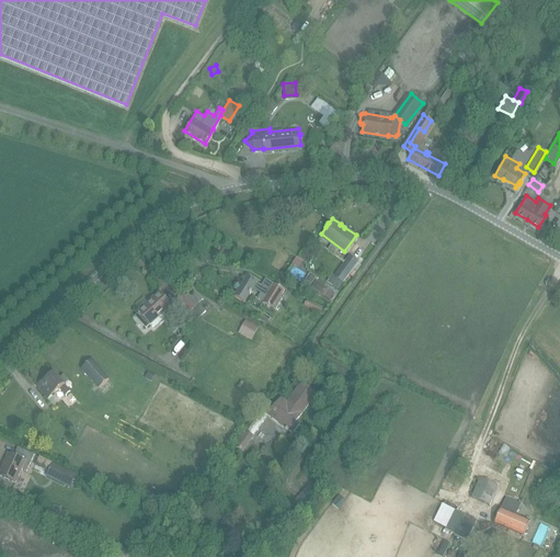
[(342,280),(356,259),(349,253),(334,274),(342,280)]
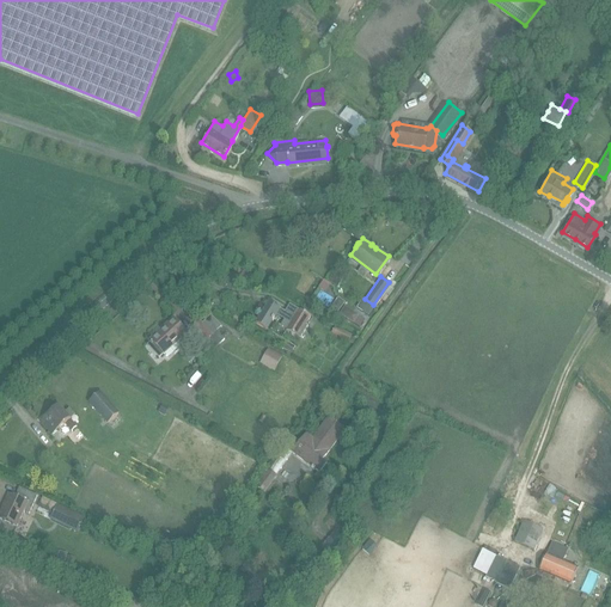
[(286,327),(299,335),(306,322),(304,320),(309,313),(299,306),(294,312),(288,308),(286,311),(283,310),(285,308),(268,299),(255,320),(267,326),(276,312),(289,320),(286,327)]
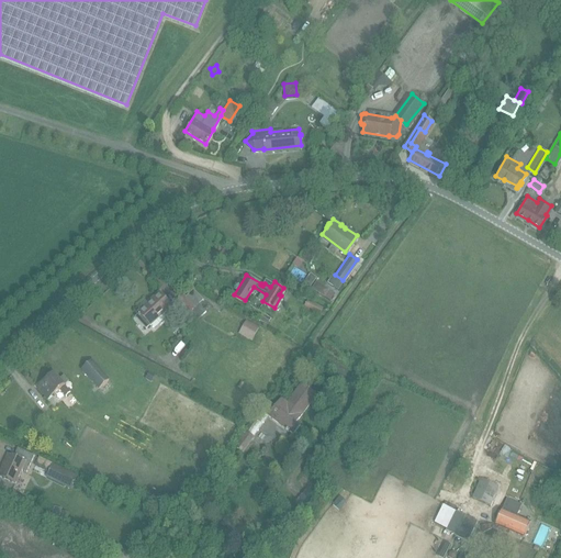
[(137,309),(138,311),(135,314),(145,325),(149,322),(170,303),(158,290),(137,309)]
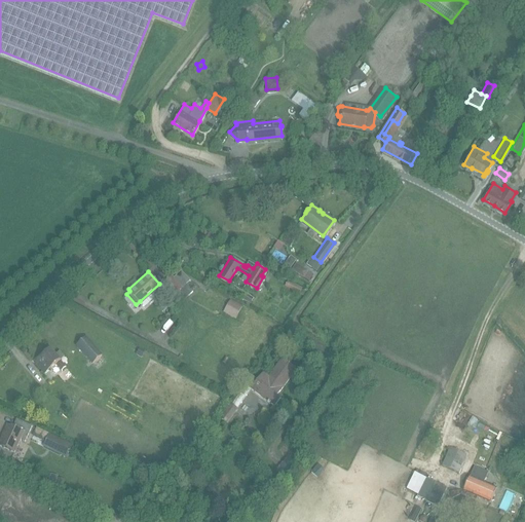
[(182,285),(173,274),(171,273),(165,277),(183,297),(192,289),(186,282),(182,285)]
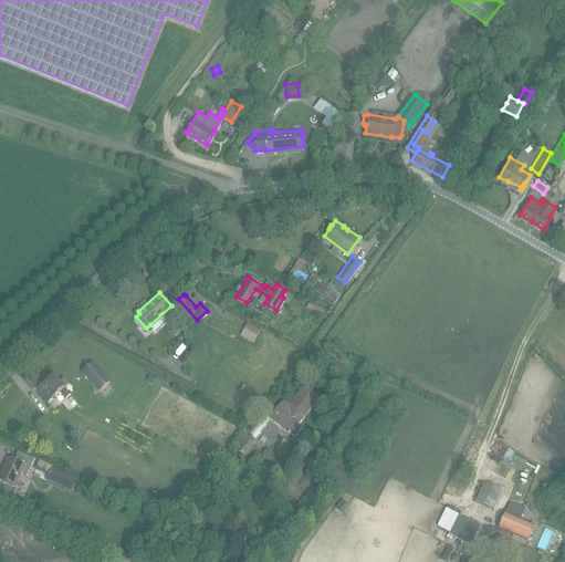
[(312,299),(307,306),(323,314),(326,309),(312,299)]
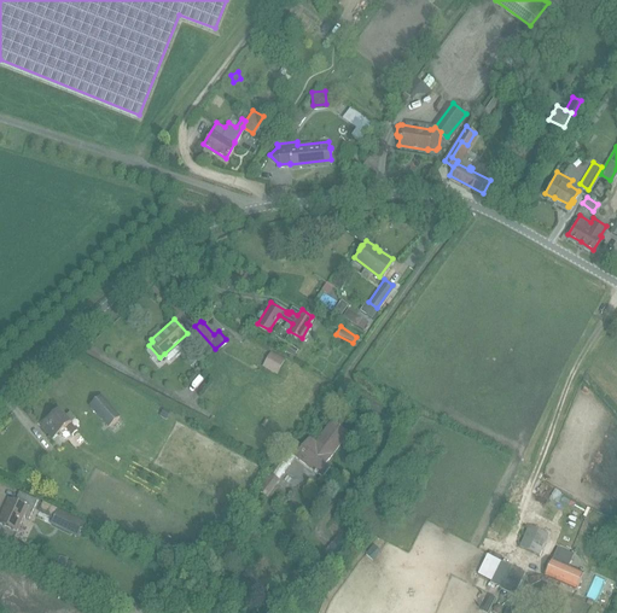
[(265,358),(278,366),(284,356),(271,349),(265,358)]
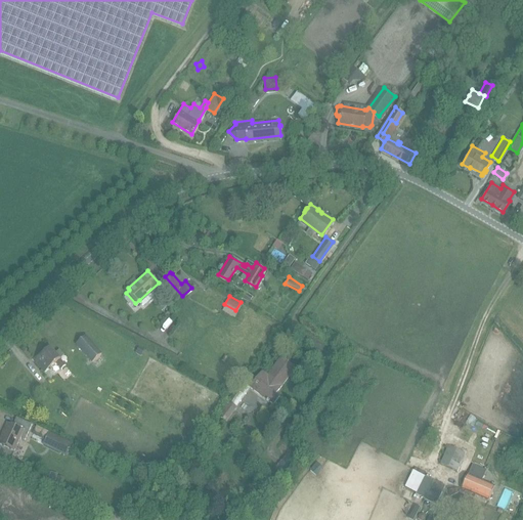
[(76,342),(91,359),(100,351),(85,334),(76,342)]
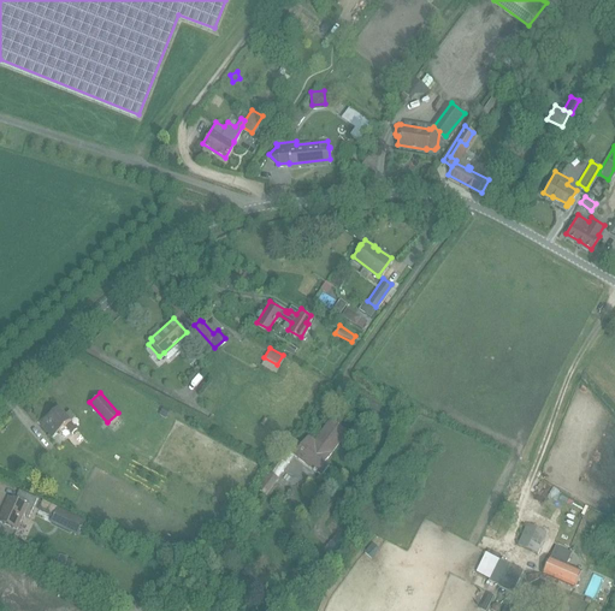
[(69,408),(64,413),(58,405),(46,415),(47,416),(40,422),(52,434),(58,428),(65,423),(71,431),(76,426),(70,419),(75,414),(69,408)]
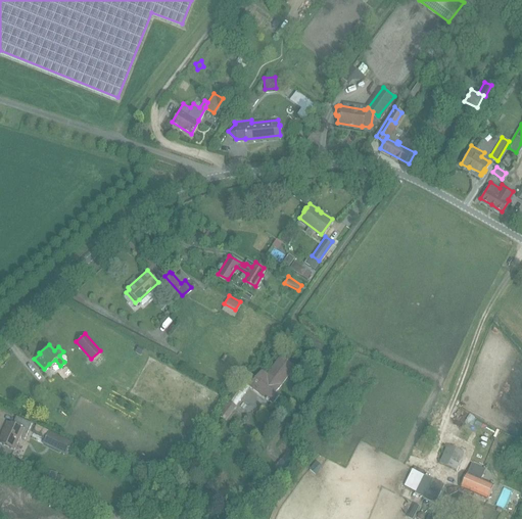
[(249,370),(242,379),(266,396),(266,397),(268,398),(268,397),(272,400),(279,392),(275,389),(293,365),(280,355),(273,364),(277,367),(271,375),(261,368),(255,375),(249,370)]
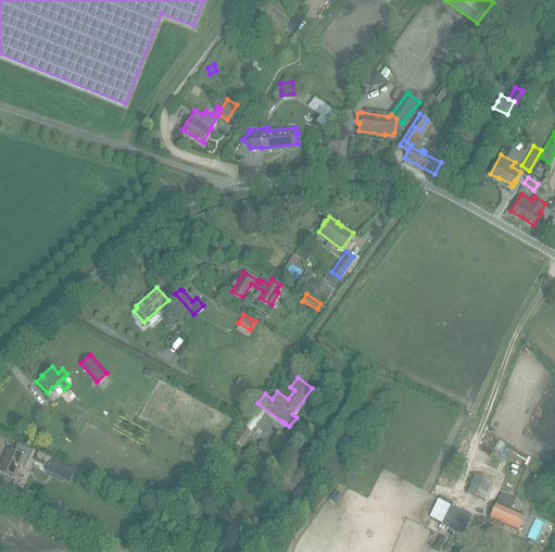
[(231,439),(237,443),(249,427),(243,423),(231,439)]
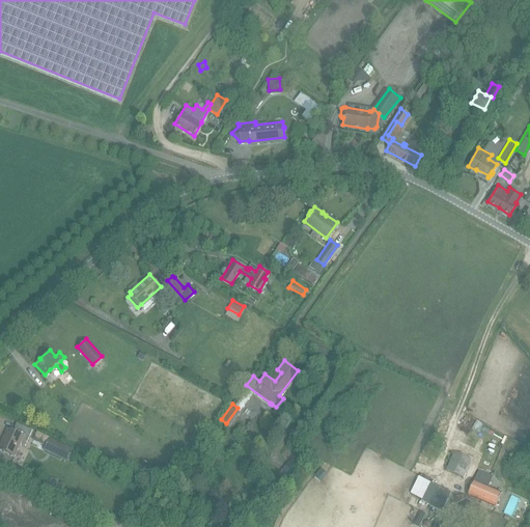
[(0,448),(14,454),(20,441),(24,443),(31,427),(16,420),(12,428),(6,425),(2,433),(4,434),(0,441),(0,448)]
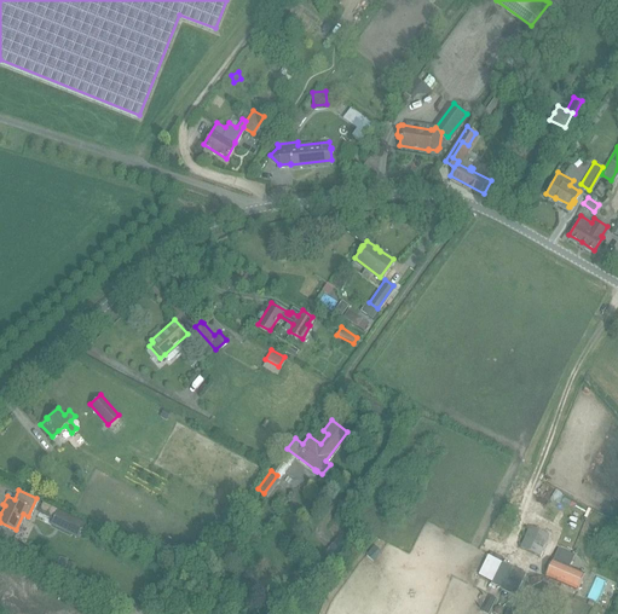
[(51,522),(78,534),(84,519),(58,507),(51,522)]
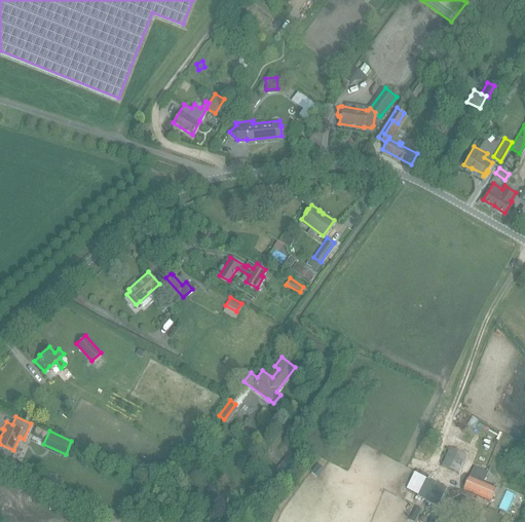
[(441,462),(450,467),(457,471),(465,452),(449,445),(441,462)]
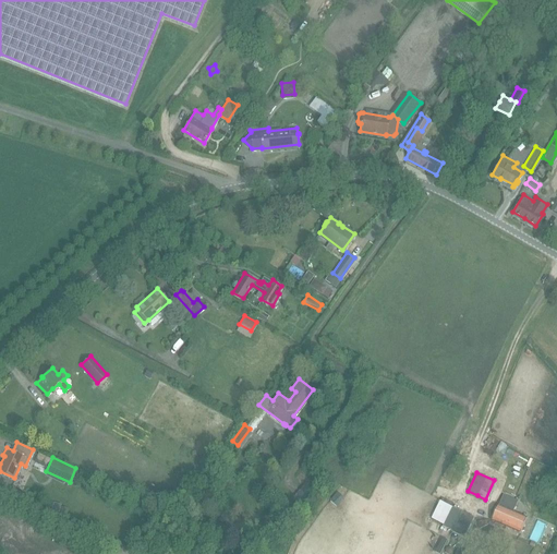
[(534,478),(525,481),(535,500),(543,496),(534,478)]
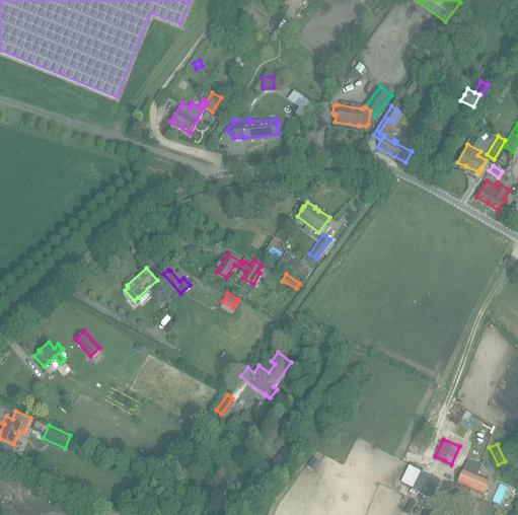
[(456,482),(483,494),(489,480),(476,474),(482,463),(467,456),(456,482)]
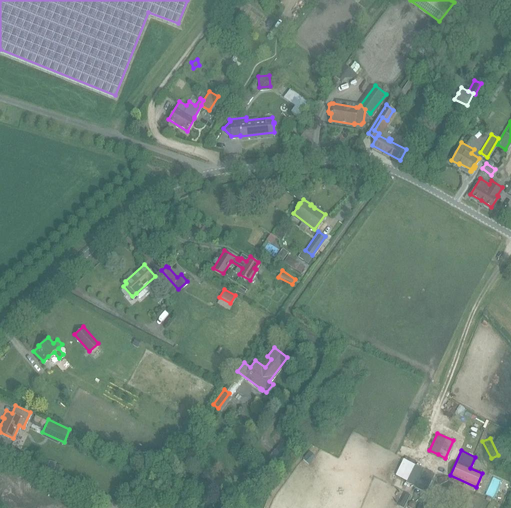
[(400,478),(412,484),(421,465),(409,460),(400,478)]
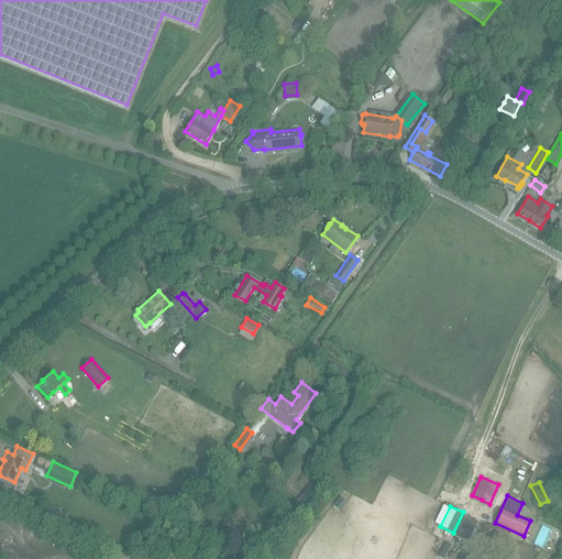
[(454,534),(467,540),(477,519),(465,513),(454,534)]
